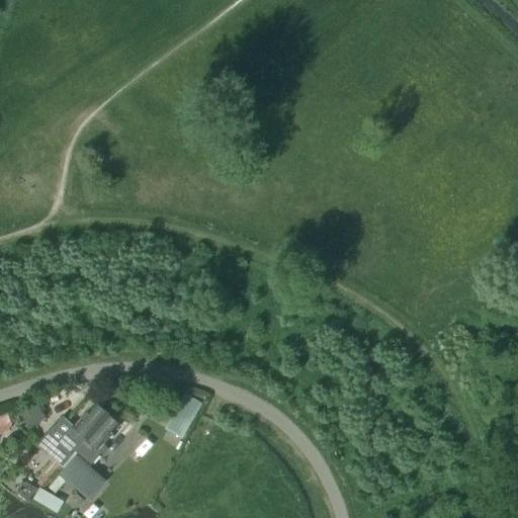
[(203,403),(186,392),(166,427),(183,437),(203,403)]
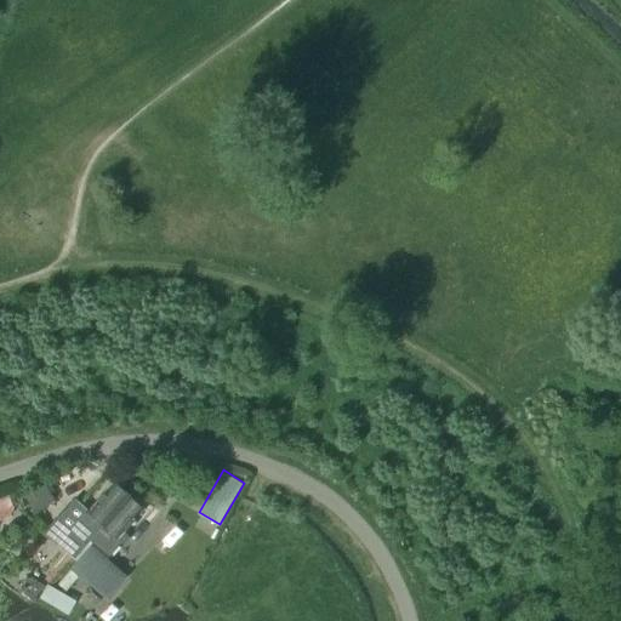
[(75,501),(60,519),(73,531),(80,537),(87,543),(90,542),(90,541),(130,496),(114,482),(89,512),(75,501)]
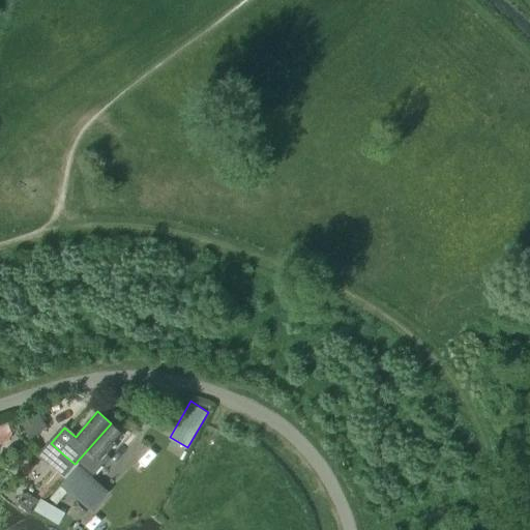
[(8,423),(0,427),(0,444),(8,441),(12,434),(8,423)]
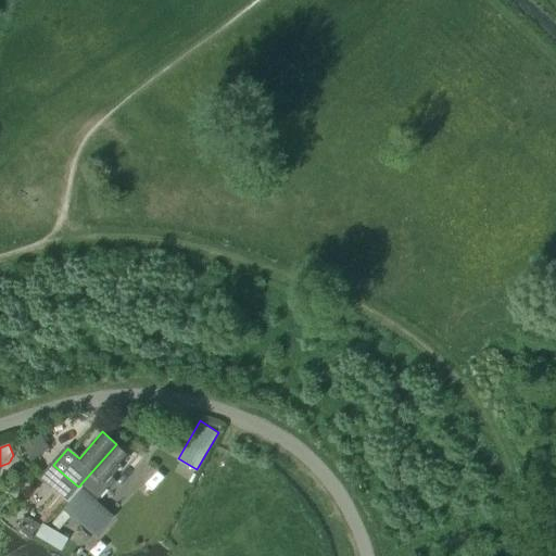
[(116,444),(80,484),(97,498),(114,480),(111,477),(129,455),(116,444)]
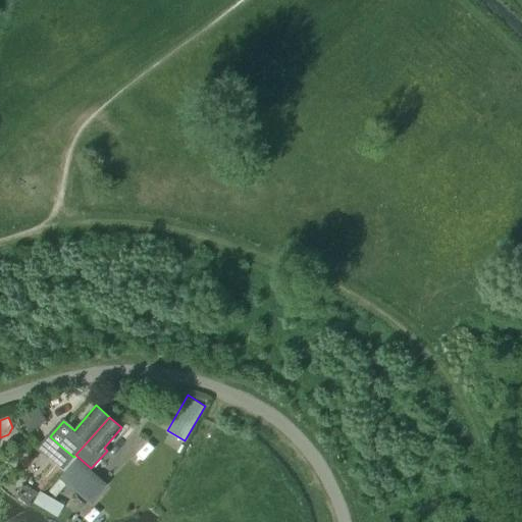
[(61,447),(50,459),(56,464),(63,470),(73,457),(67,452),(61,447)]
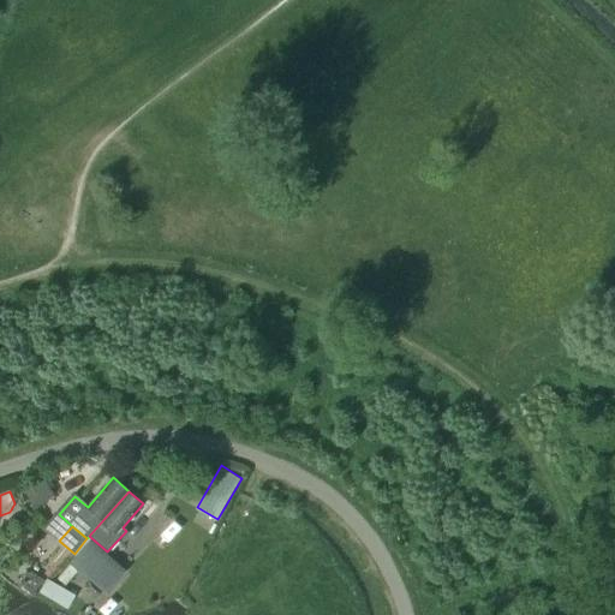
[(77,556),(70,563),(107,595),(109,591),(125,572),(87,538),(75,554),(77,556)]
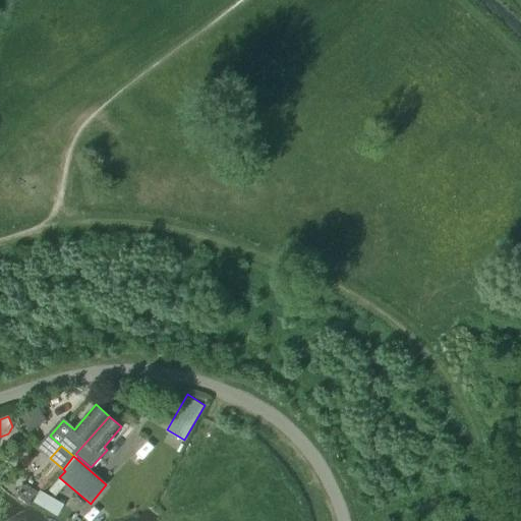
[(56,463),(38,485),(44,490),(63,469),(56,463)]
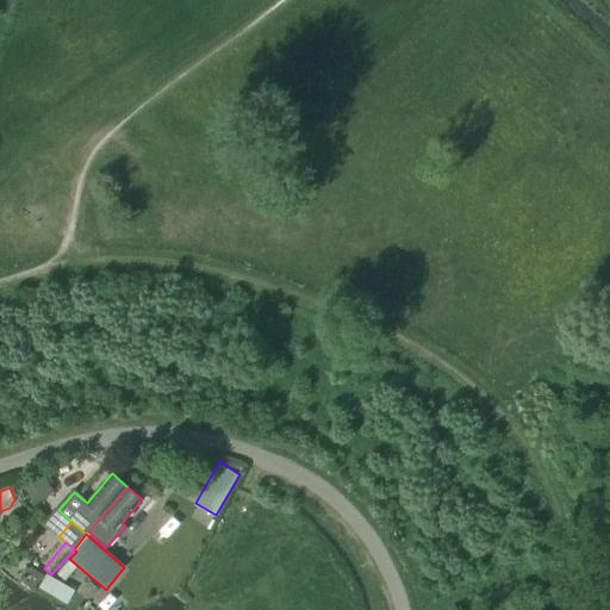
[(69,560),(58,574),(64,580),(76,566),(69,560)]
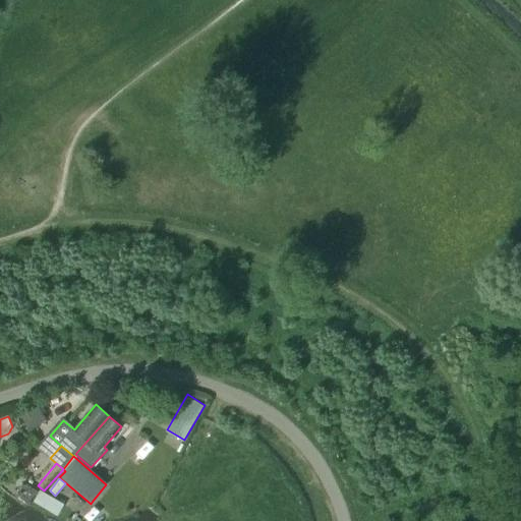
[(64,505),(40,490),(34,502),(57,516),(64,505)]
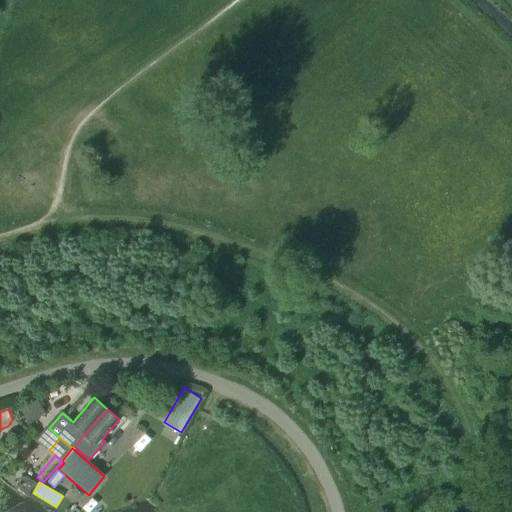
All buildings are outlined.
